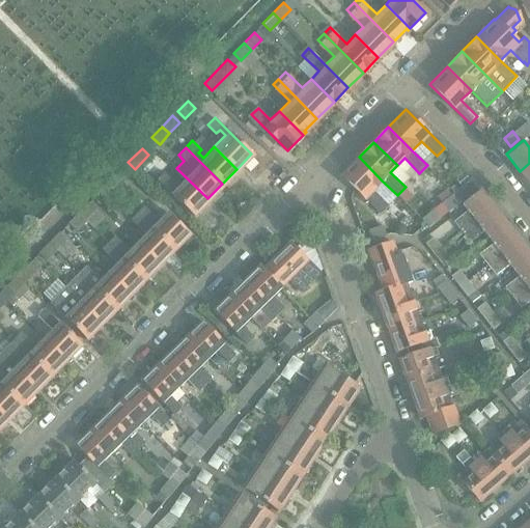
[(372,190),(382,181),(359,157),(341,174),(352,185),(380,213),(388,204),(372,190)]
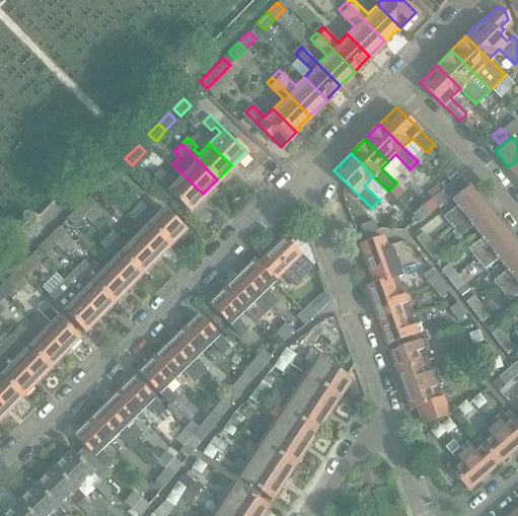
[(517,179),(517,159),(508,167),(517,179)]
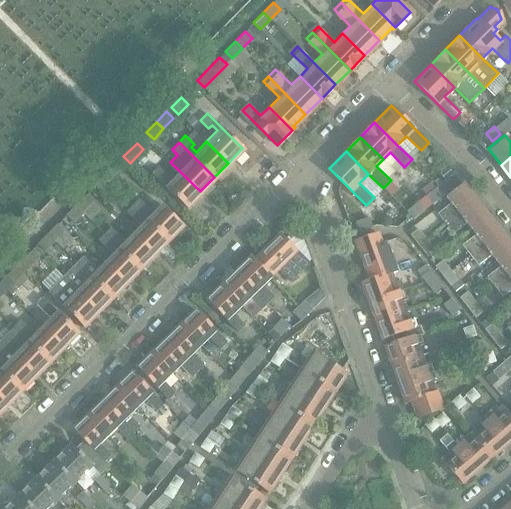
[(185,205),(200,191),(170,162),(163,169),(158,163),(150,171),(185,205)]
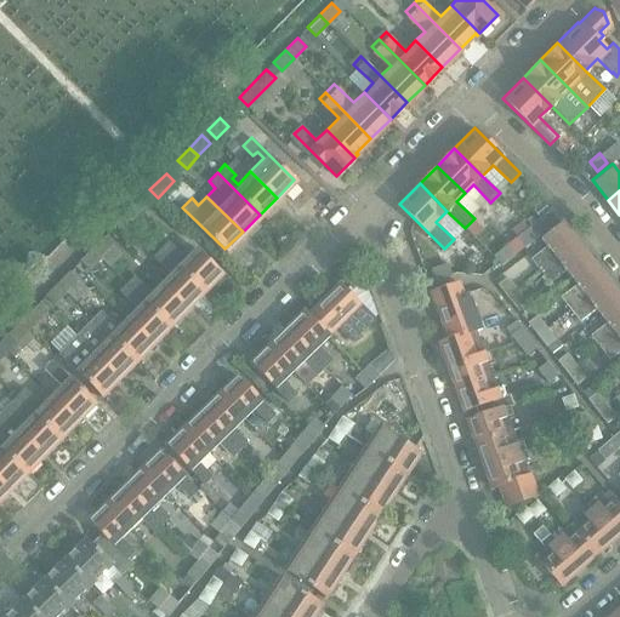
[(135,221),(147,209),(138,200),(126,212),(135,221)]
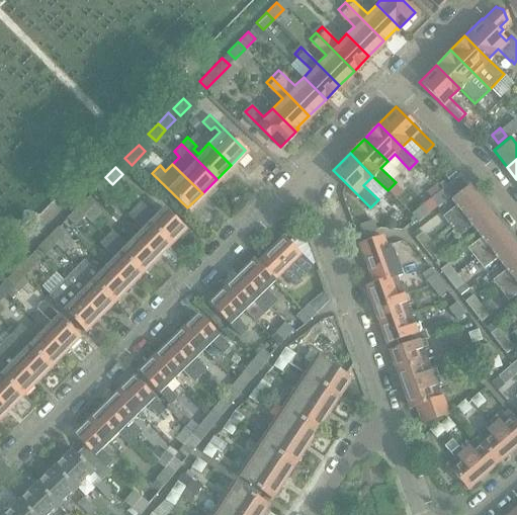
[(444,189),(450,196),(451,197),(449,198),(453,203),(440,215),(447,225),(480,199),(468,184),(460,173),(443,187),(444,189)]
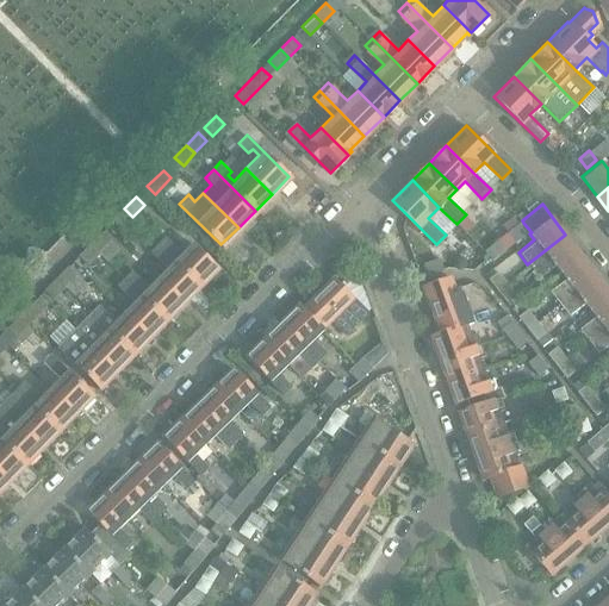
[(120,229),(132,217),(124,208),(112,220),(120,229)]
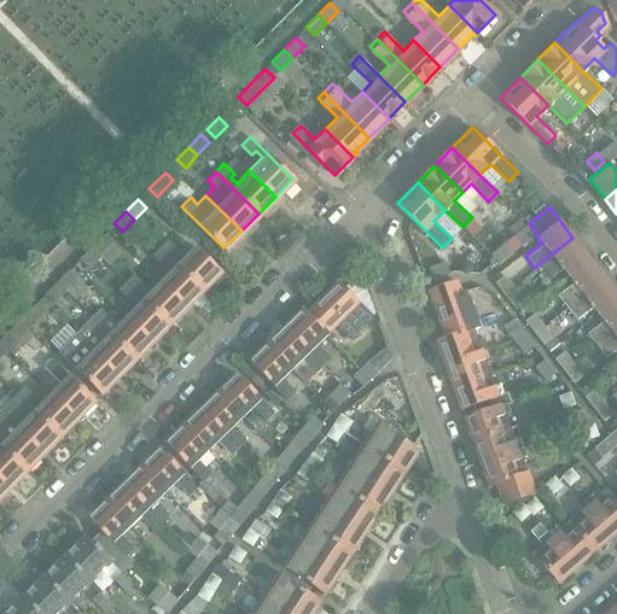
[(537,234),(530,226),(518,234),(524,244),(537,234)]
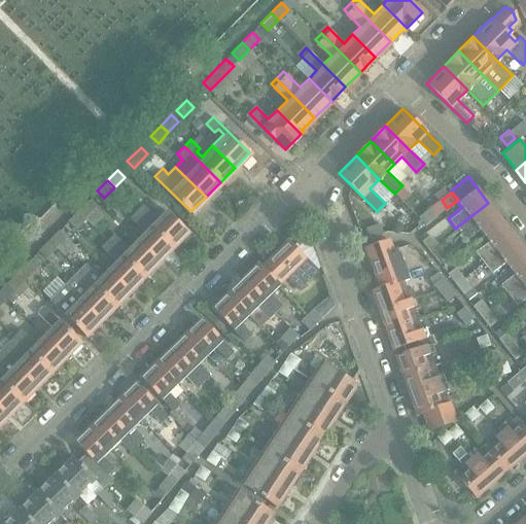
[(85,217),(95,207),(88,200),(77,210),(85,217)]
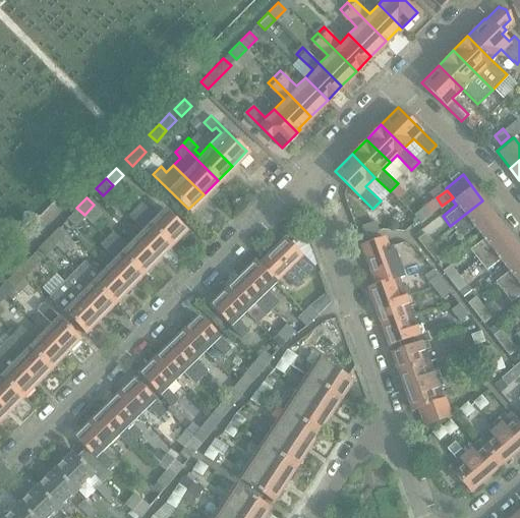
[(496,217),(486,206),(482,200),(450,226),(458,236),(472,225),(476,231),(496,217)]
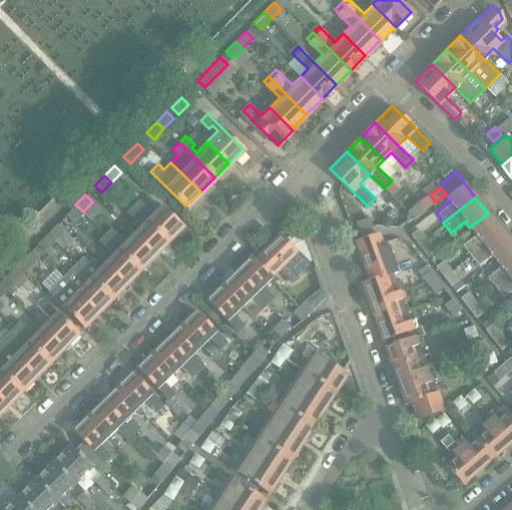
[(181,224),(161,204),(149,215),(144,209),(147,206),(139,198),(132,205),(167,239),(181,224)]
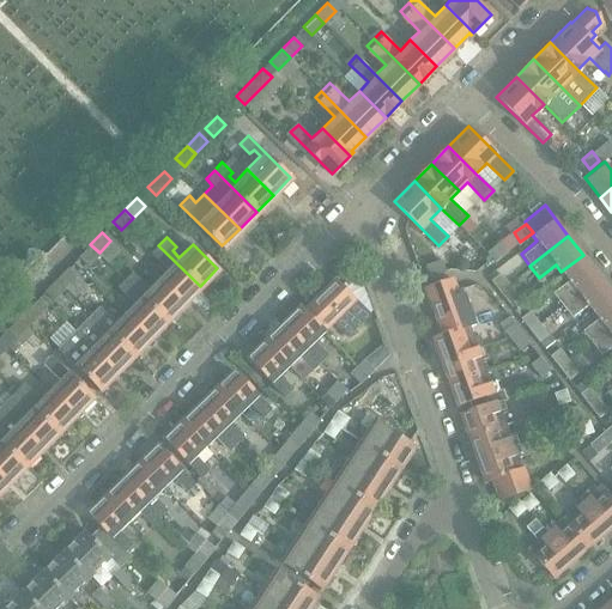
[(508,251),(500,241),(485,251),(494,261),(508,251)]
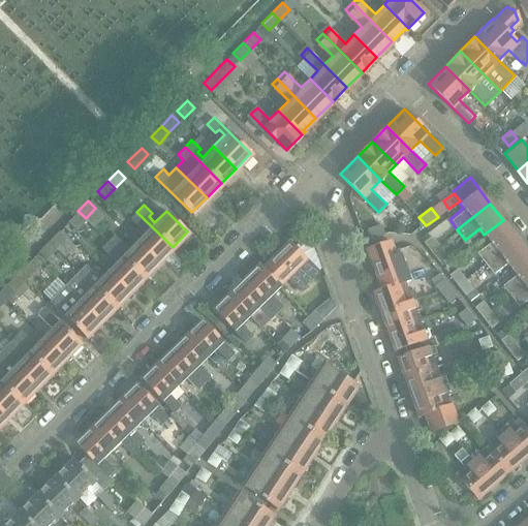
[(75,228),(86,218),(78,211),(68,221),(75,228)]
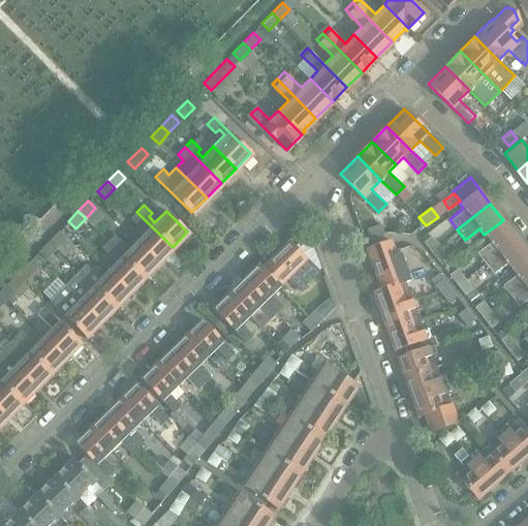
[(158,261),(173,247),(136,212),(129,218),(138,226),(142,223),(148,230),(136,241),(158,261)]
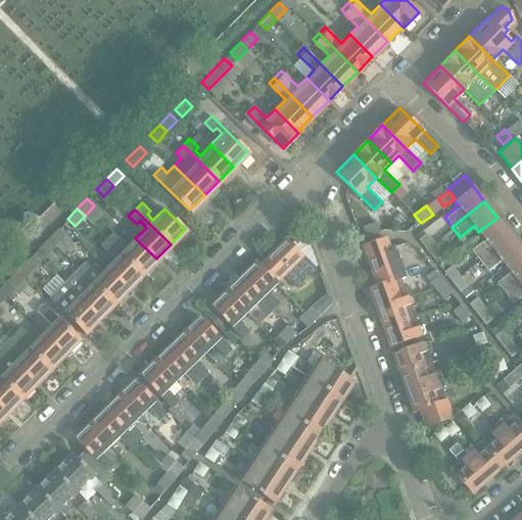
[(477,260),(510,234),(497,218),(478,232),(483,238),(470,249),(477,260)]
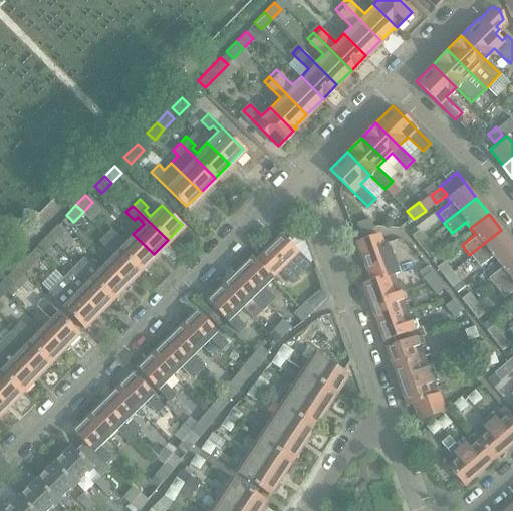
[(369,216),(355,221),(359,232),(373,227),(369,216)]
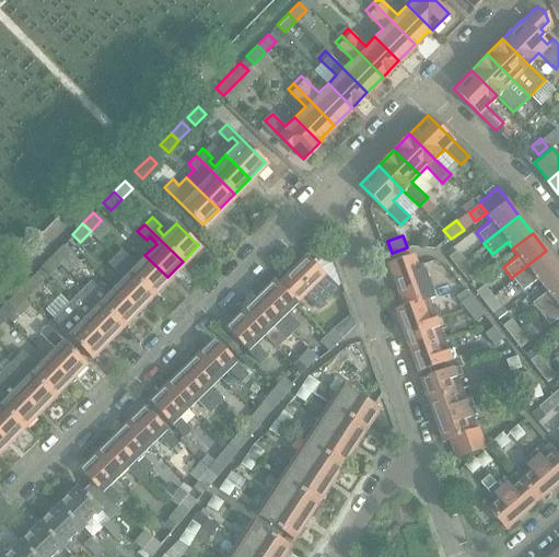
[(59,263),(70,252),(62,244),(51,255),(59,263)]
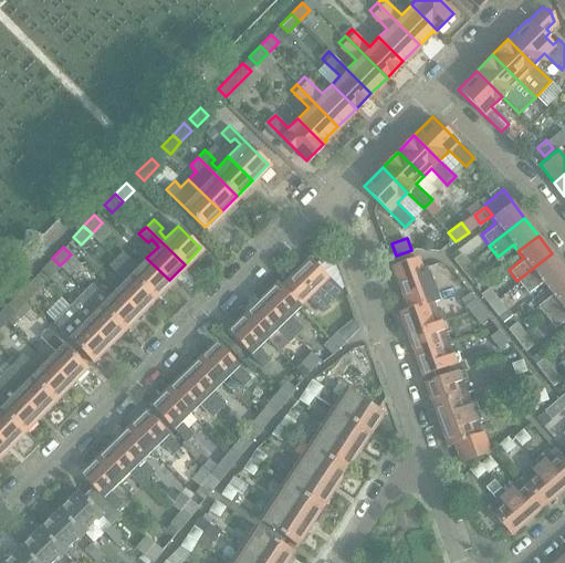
[(169,280),(146,258),(135,269),(128,262),(132,259),(123,250),(114,258),(154,295),(169,280)]
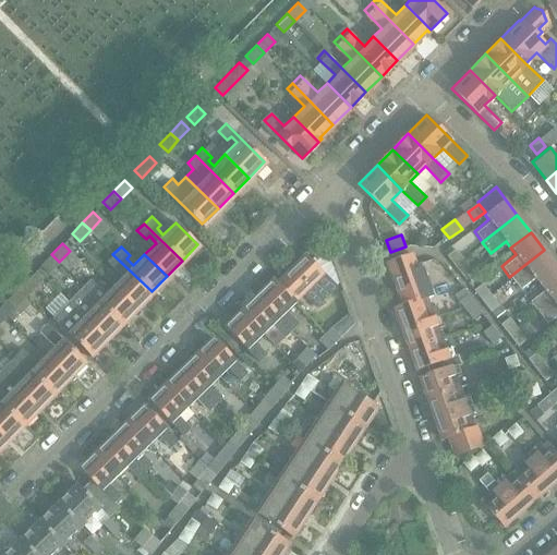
[(456,265),(464,258),(456,248),(447,254),(456,265)]
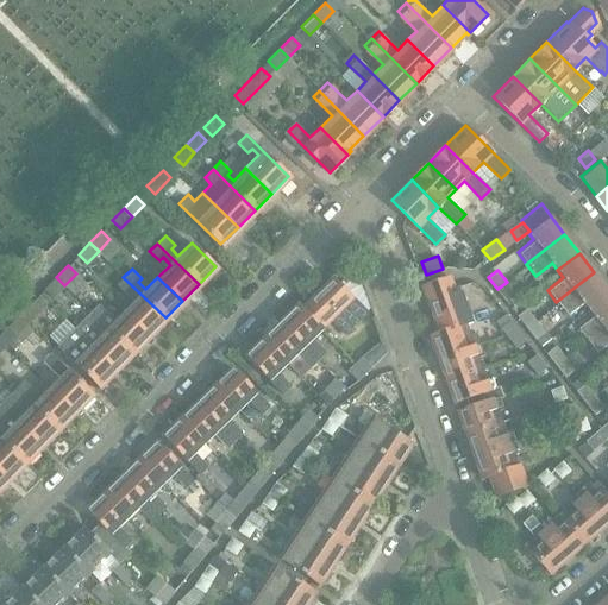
[(426,300),(459,289),(453,271),(420,283),(426,300)]
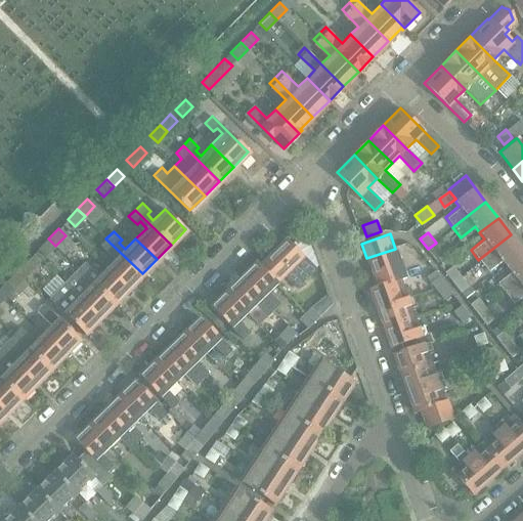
[(505,265),(522,250),(511,234),(478,260),(486,269),(499,259),(505,265)]
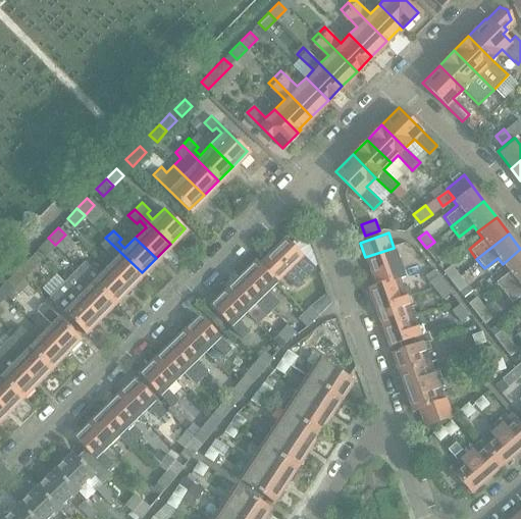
[(45,255),(55,245),(48,238),(38,248),(45,255)]
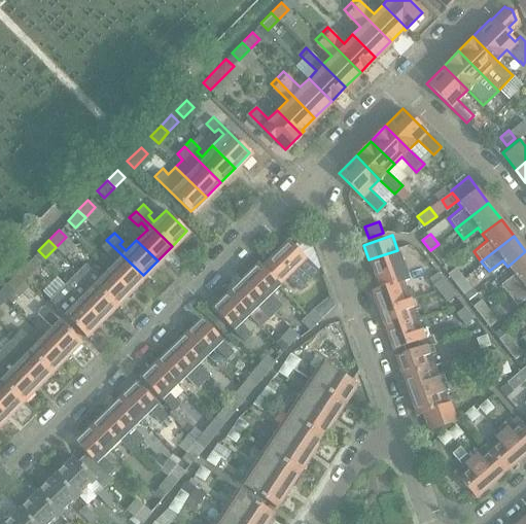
[(129,290),(143,275),(106,240),(100,247),(108,255),(111,252),(117,258),(107,270),(129,290)]
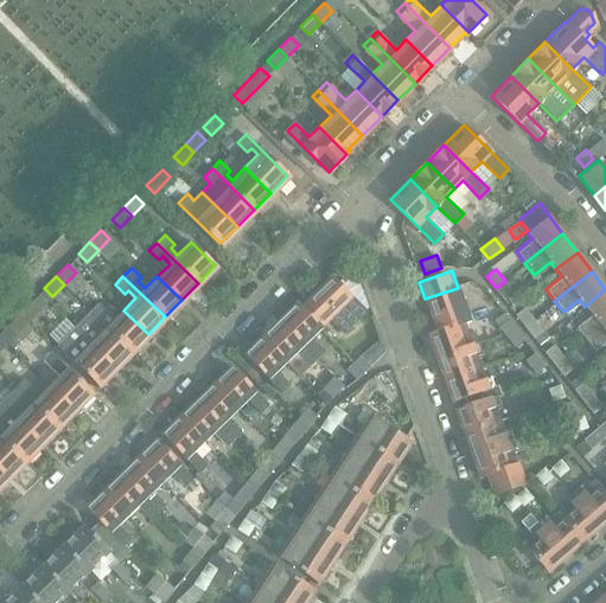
[(333,276),(301,307),(320,326),(330,316),(344,332),(367,310),(333,276)]
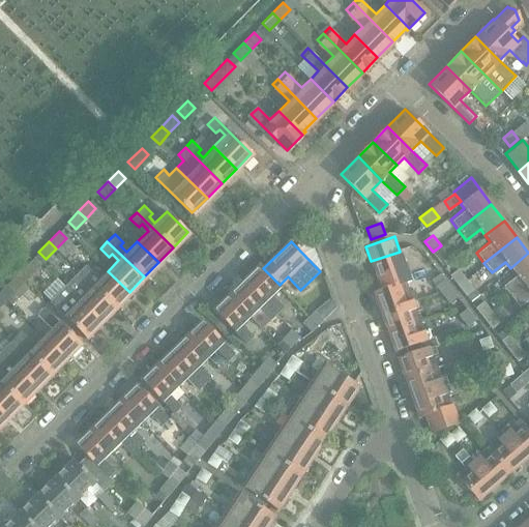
[(433,252),(441,262),(449,256),(441,245),(433,252)]
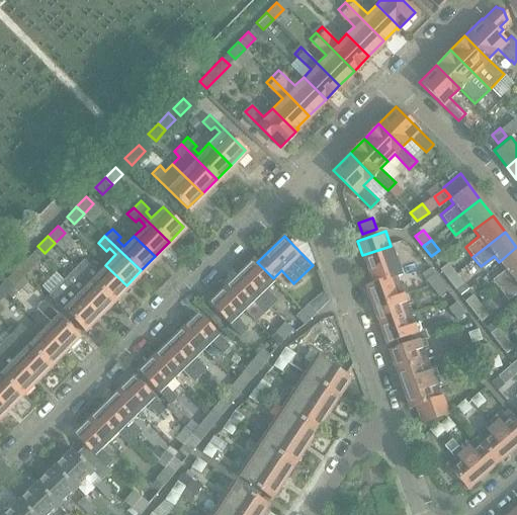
[(396,250),(393,251),(391,246),(362,255),(371,281),(397,272),(404,270),(396,250)]
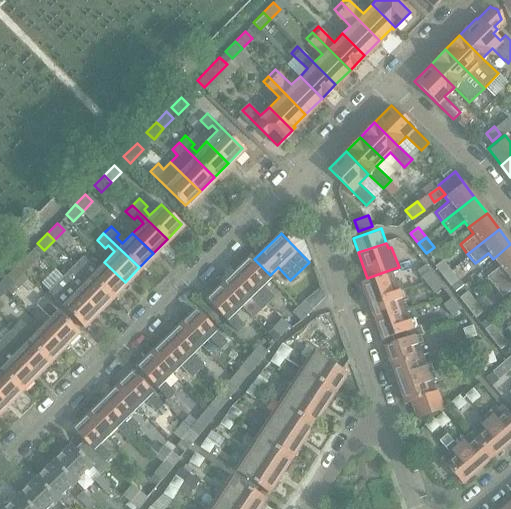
[(492,285),(510,269),(510,244),(493,259),(497,265),(484,275),(492,285)]
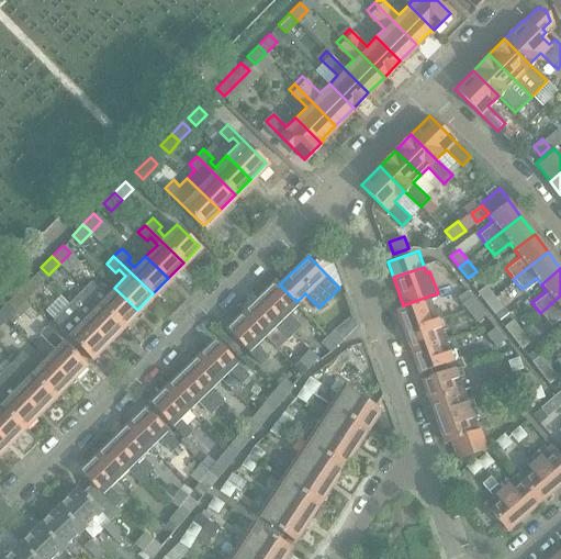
[(137,310),(114,288),(103,298),(97,291),(100,289),(91,279),(82,288),(122,325),(137,310)]
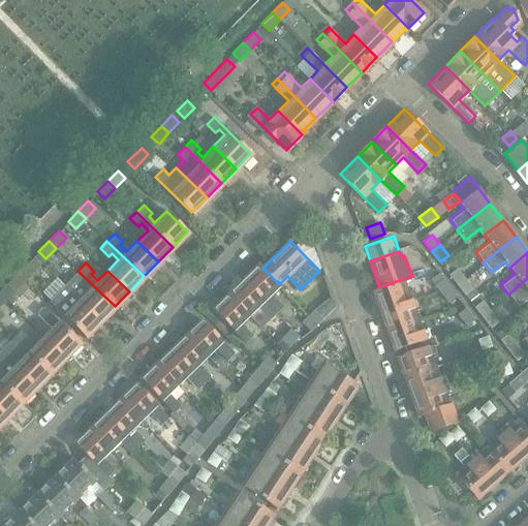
[(24,281),(33,271),(26,264),(16,274),(24,281)]
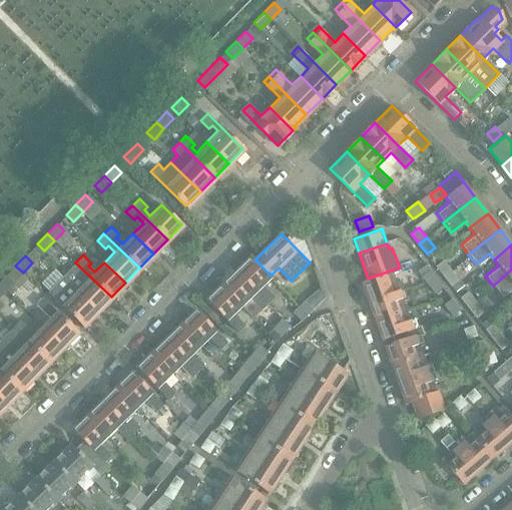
[(271,277),(271,276),(254,260),(251,257),(238,270),(270,302),(275,297),(263,285),(271,277)]
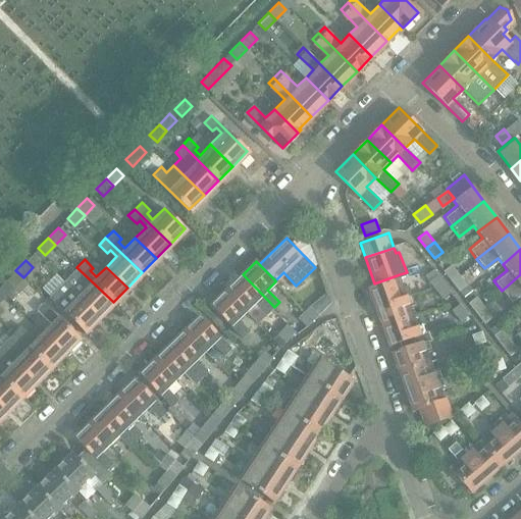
[(452,280),(460,274),(452,264),(444,270),(452,280)]
